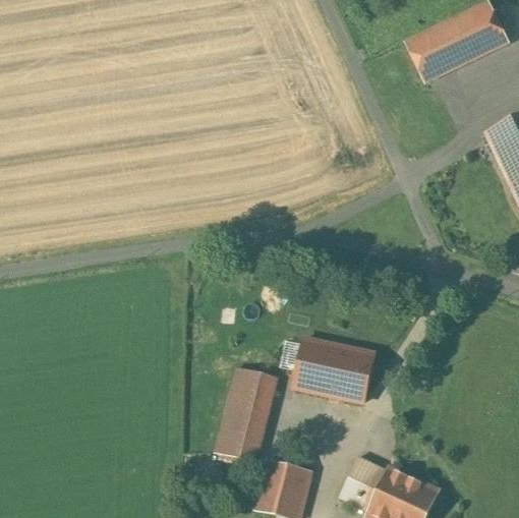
[(489,0),(405,41),(425,80),(518,35),(518,0),(489,0)]
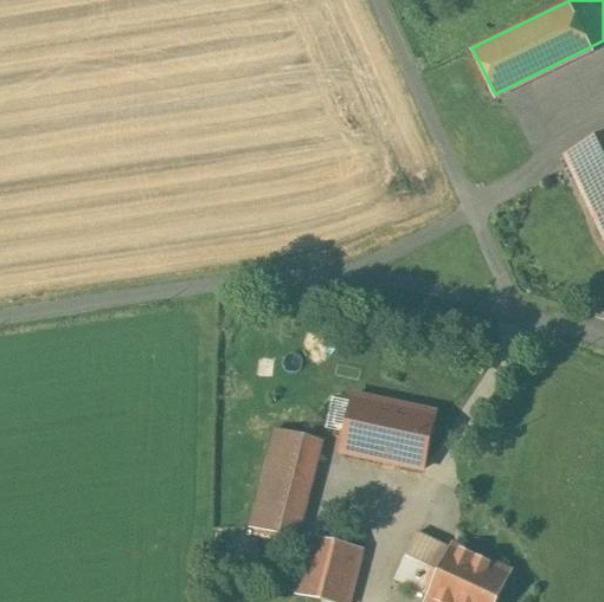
[(479,86),(477,86),(475,88),(475,89),(474,90),(474,91),(473,92),(473,94),(473,95),(474,97),(474,98),(475,99),(476,101),(477,101),(479,102),(481,102),(482,102),(483,102),(484,101),(486,99),(487,98),(487,97),(488,96),(488,95),(488,94),(488,92),(487,91),(487,89),(486,88),(483,86),(481,86),(480,86),(479,86)]
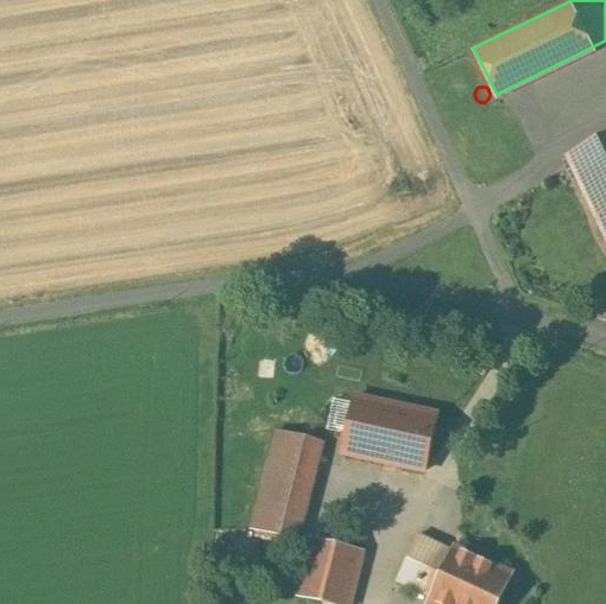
[(605,132),(567,152),(605,234),(605,132)]
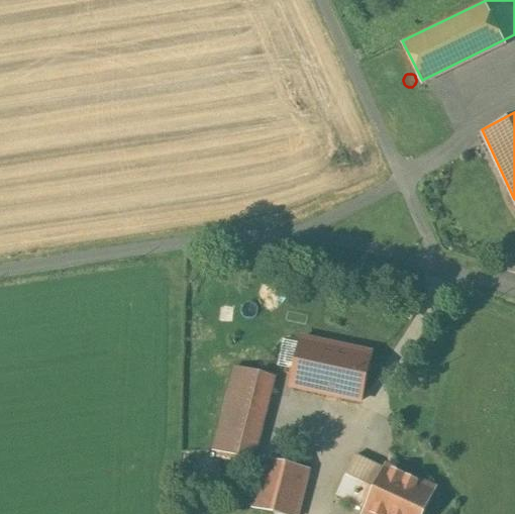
[(299,363),(294,383),(362,398),(375,336),(307,322),(299,363)]
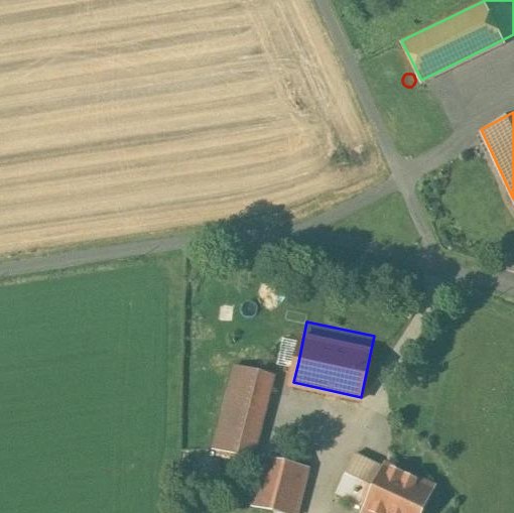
[(281,380),(293,382),(298,362),(285,359),(281,380)]
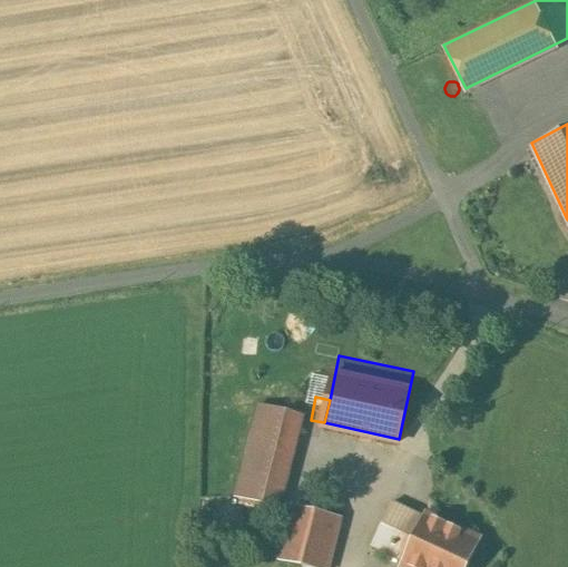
[(305,412),(262,401),(237,495),(281,506),(305,412)]
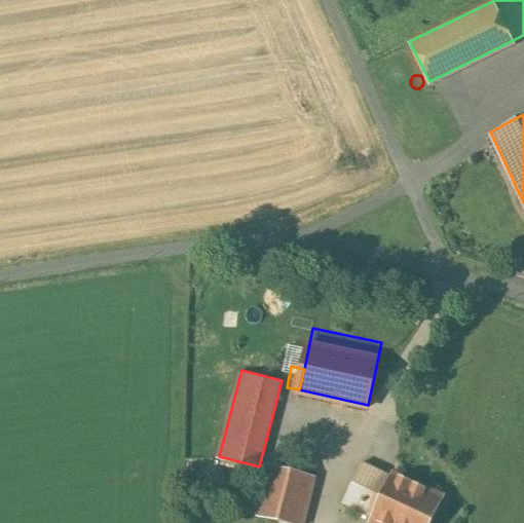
[(276,444),(271,463),(286,468),(291,447),(276,444)]
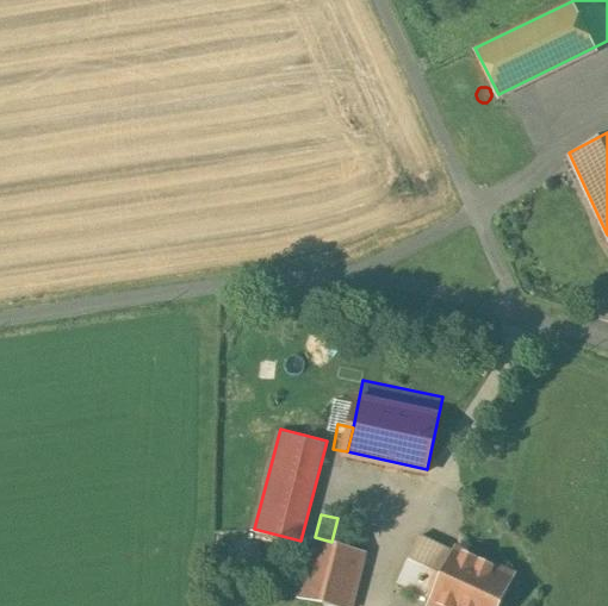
[(434,598),(457,549),(422,532),(398,581),(434,598)]
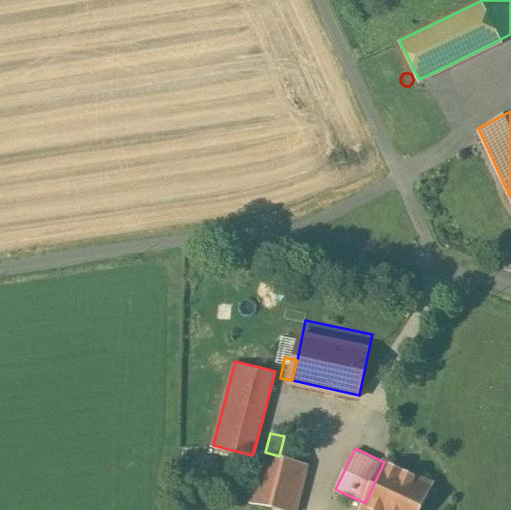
[(279,456),(265,452),(252,500),(291,509),(297,509),(309,463),(279,456)]
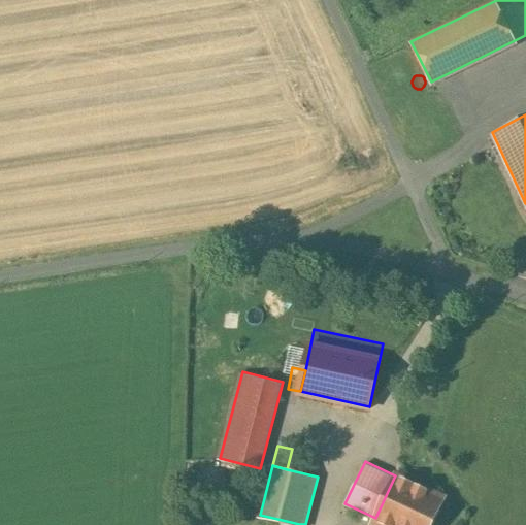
[(431,524),(446,495),(396,472),(395,476),(375,518),(373,522),(380,524),(431,524)]
